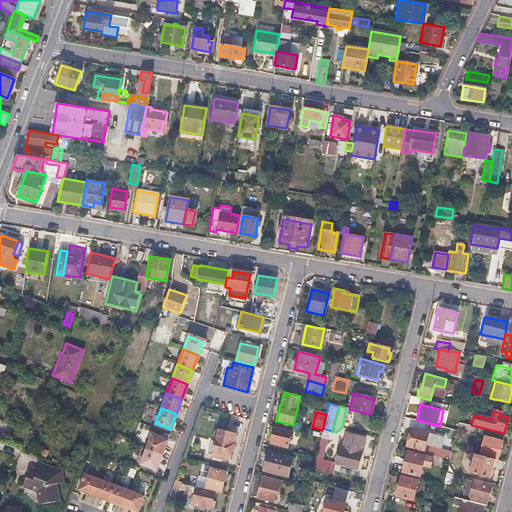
[(475,427),(458,423),(455,436),(460,437),(461,431),(473,435),(475,427)]
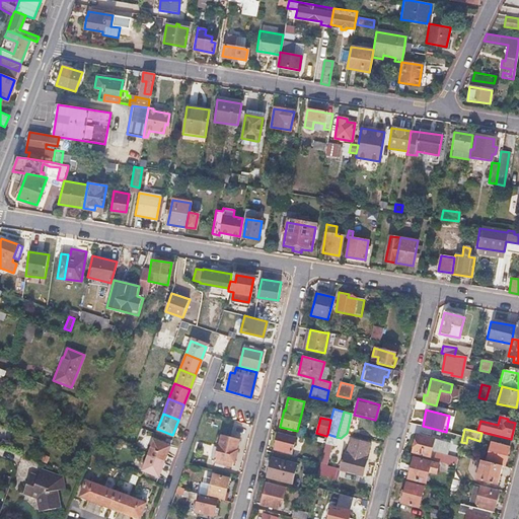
[(324,445),(319,465),(316,475),(336,480),(338,470),(323,466),(328,445),(334,446),(337,437),(327,434),(326,436),(324,445)]
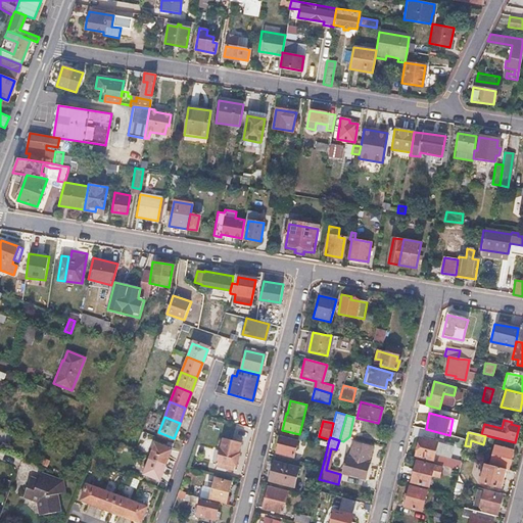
[(11,440),(6,438),(3,445),(8,447),(11,440)]
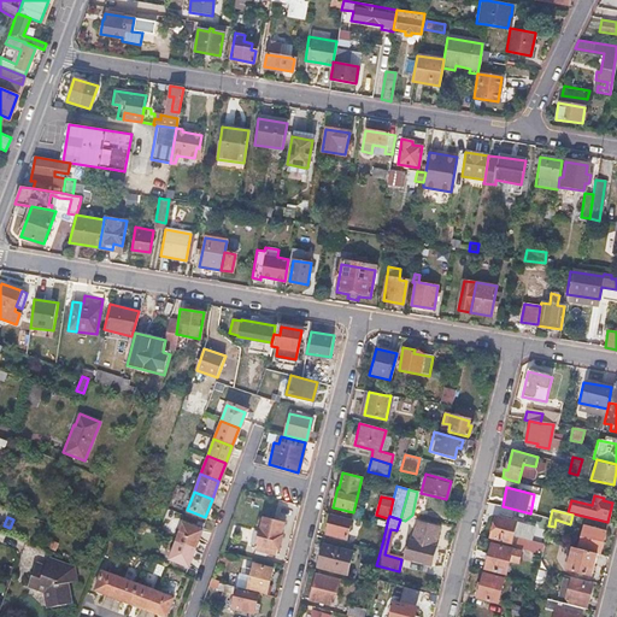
[(285,522),(264,517),(256,550),(276,554),(277,548),(280,548),(283,535),(281,535),(285,522)]
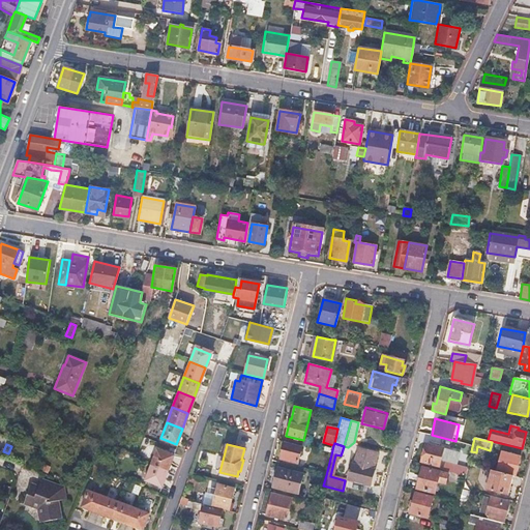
[(301,448),(284,444),(280,459),(297,463),(301,448)]
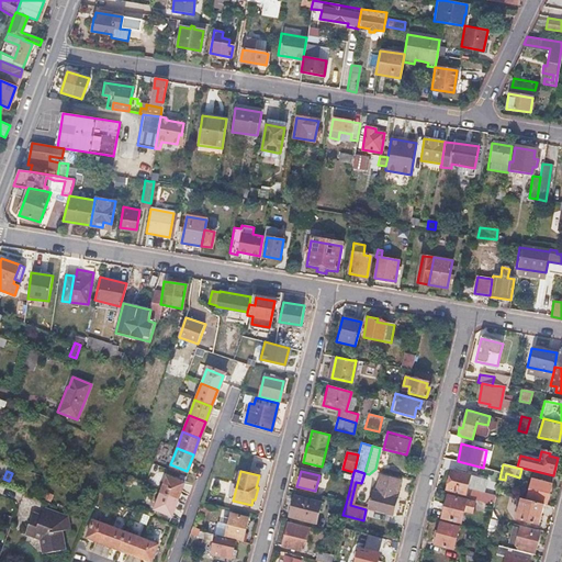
[(486,480),(450,471),(446,489),(464,494),(465,487),(483,492),(486,480)]
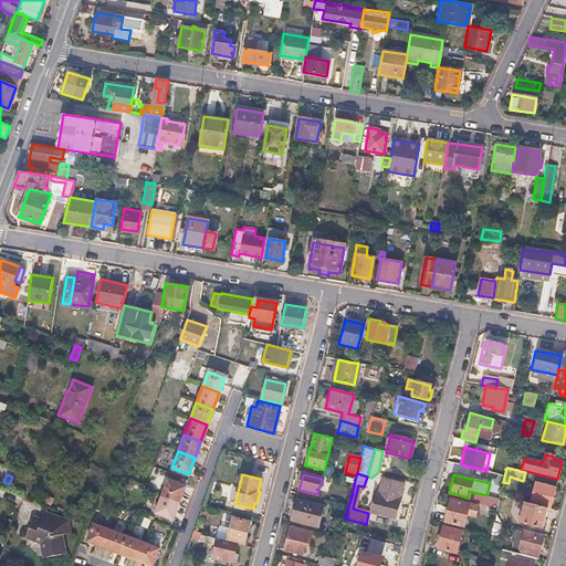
[(184,486),(167,480),(160,498),(177,503),(184,486)]
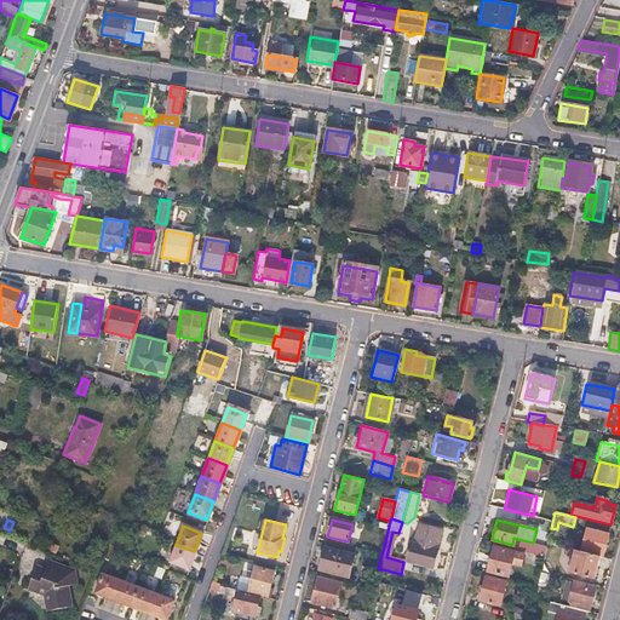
[(413,544),(408,543),(403,562),(431,568),(440,530),(418,526),(413,544)]
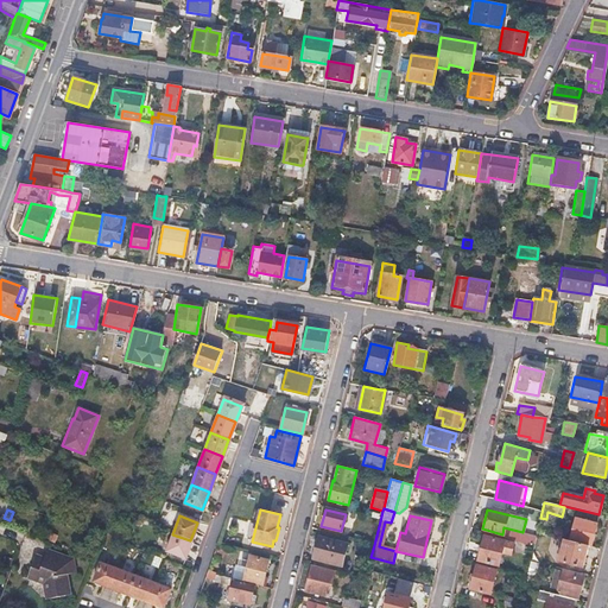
[(595,525),(574,519),(569,538),(590,544),(595,525)]
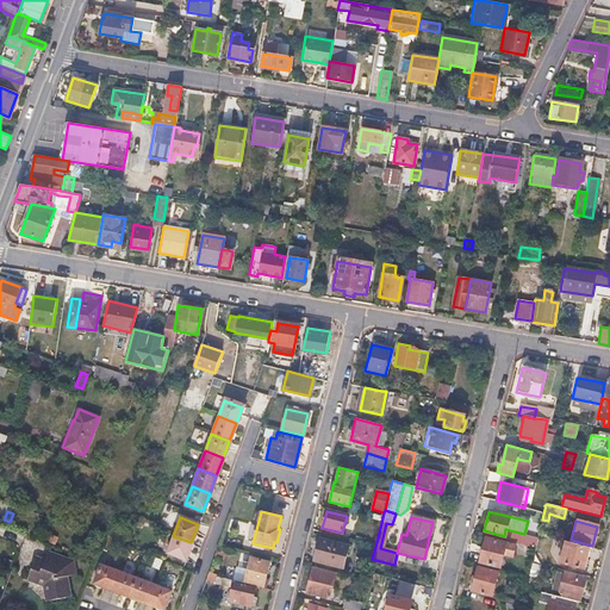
[(536,541),(511,534),(510,541),(535,547),(536,541)]
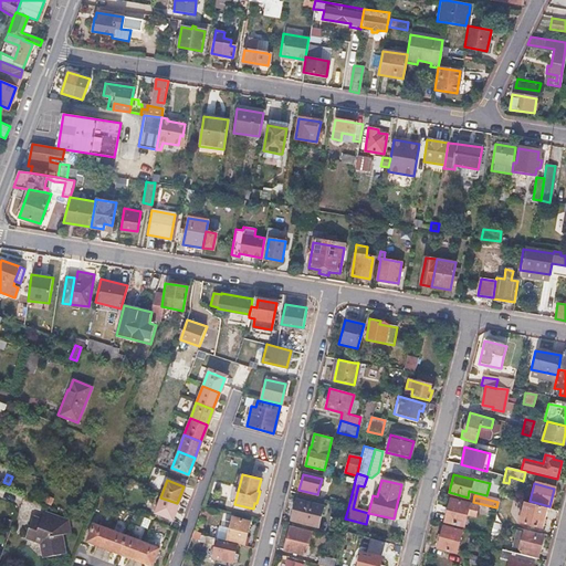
[(177,503),(160,498),(155,513),(171,520),(177,503)]
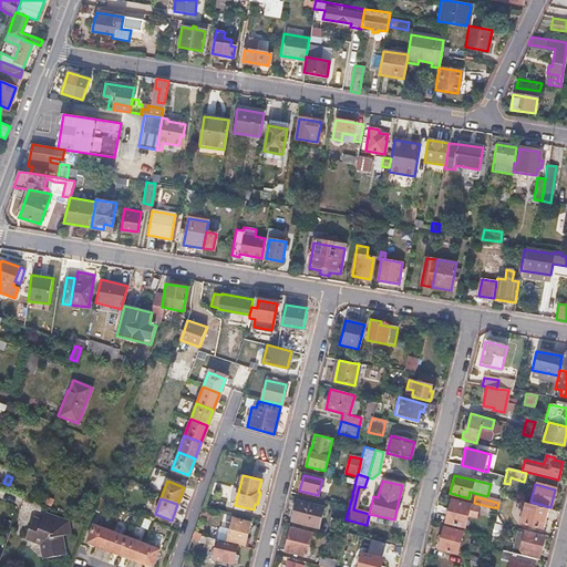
[(325,507),(297,501),(292,521),(319,528),(325,507)]
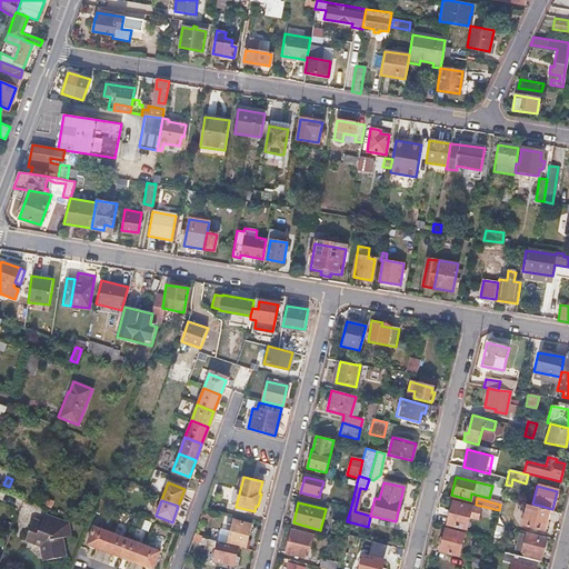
[(480,509),(452,502),(447,523),(466,529),(469,517),(477,519),(480,509)]
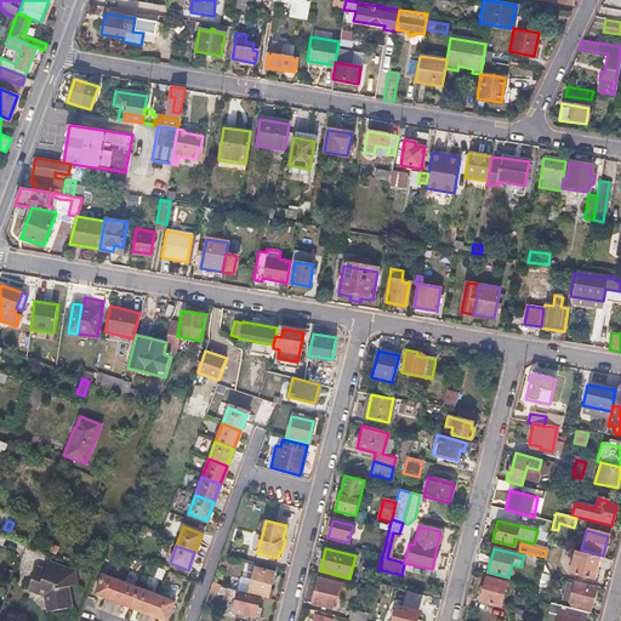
[(599,557),(574,551),(568,573),(593,579),(599,557)]
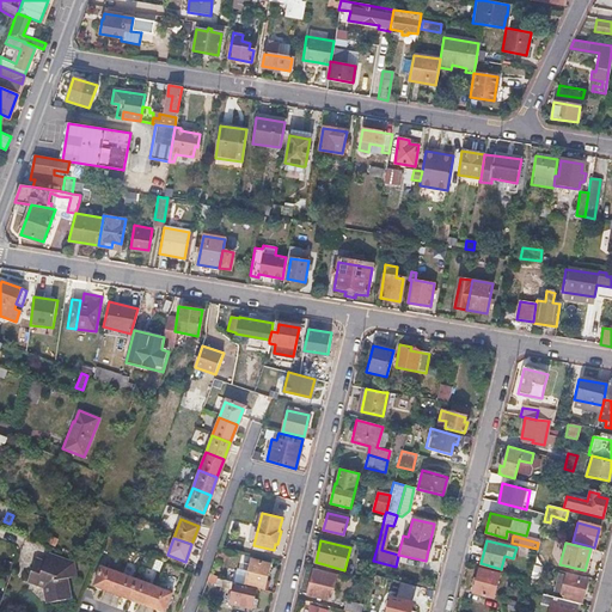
[(236,555),(220,551),(216,562),(233,565),(236,555)]
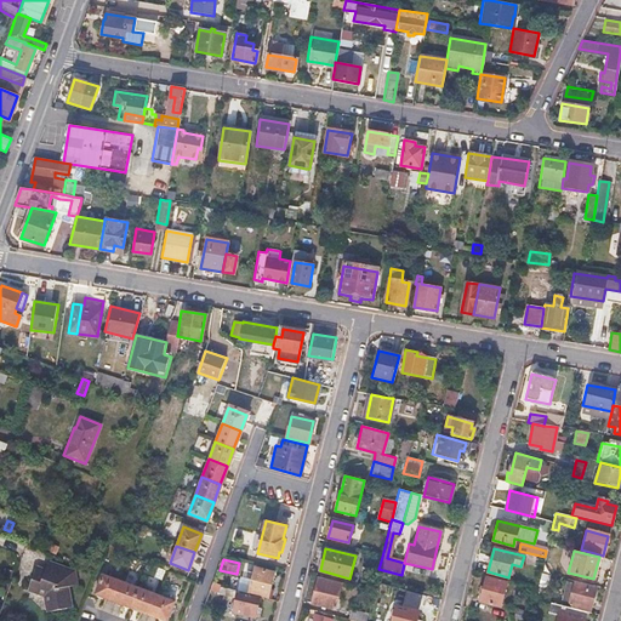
[(43,576),(33,573),(27,588),(44,594),(47,610),(56,609),(70,569),(47,560),(45,569),(43,576)]
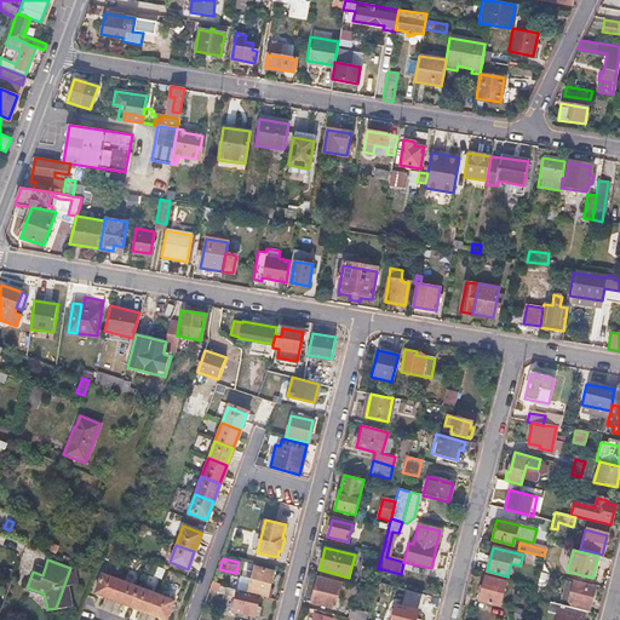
[(45,568),(35,564),(33,572),(42,575),(45,568)]
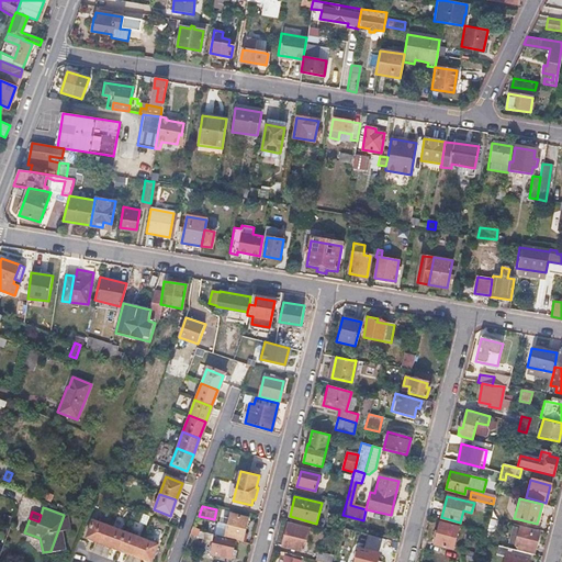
[(0,513),(0,520),(11,525),(13,518),(0,513)]
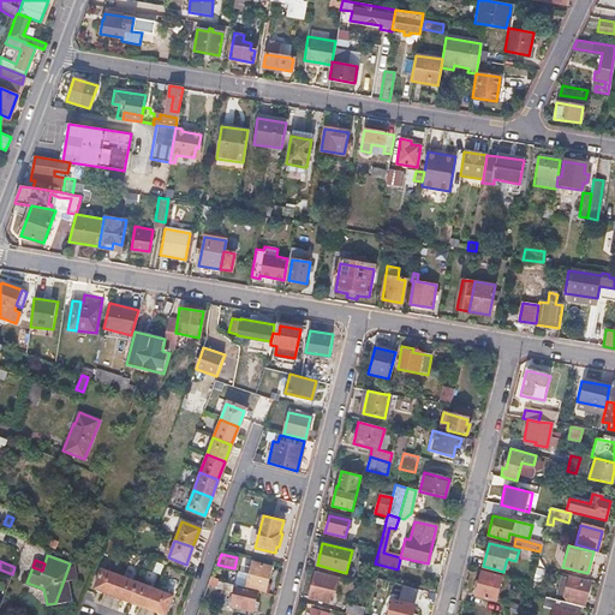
[(243,573),(249,575),(248,580),(242,579),(239,586),(264,593),(272,568),(252,562),(251,568),(245,567),(243,573)]
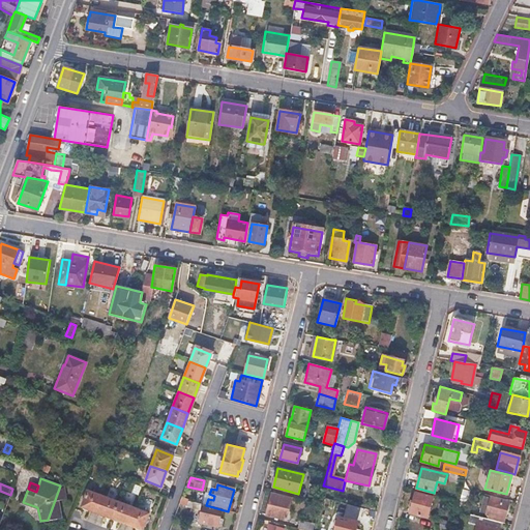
[(62,487),(60,486),(48,520),(60,517),(57,500),(64,498),(62,487)]
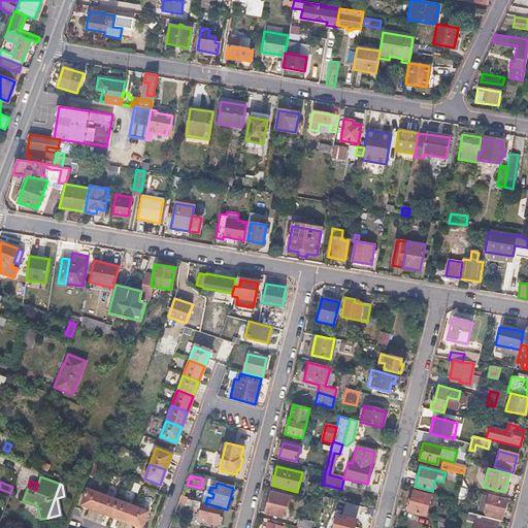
[(102,497),(86,491),(80,507),(96,513),(102,497)]
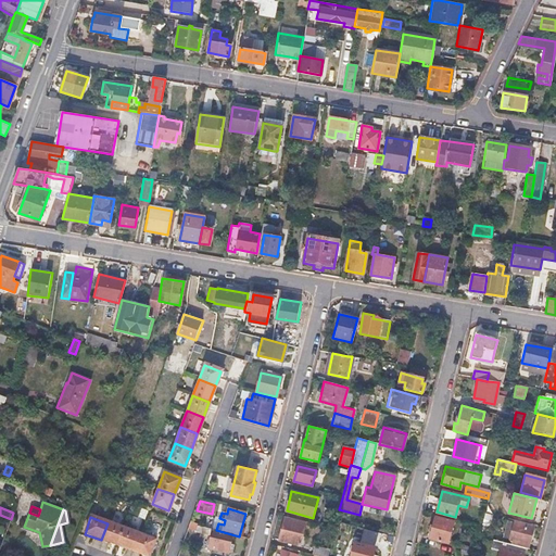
[(453,521),(436,517),(429,539),(447,543),(453,521)]
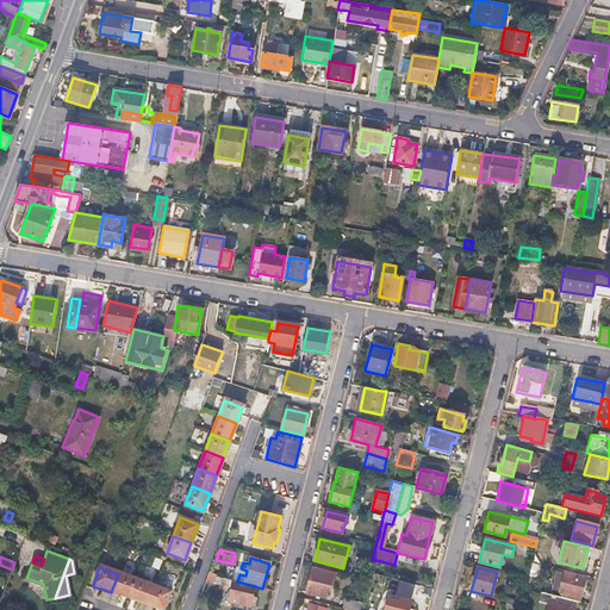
[(336,574),(312,568),(305,592),(329,598),(336,574)]
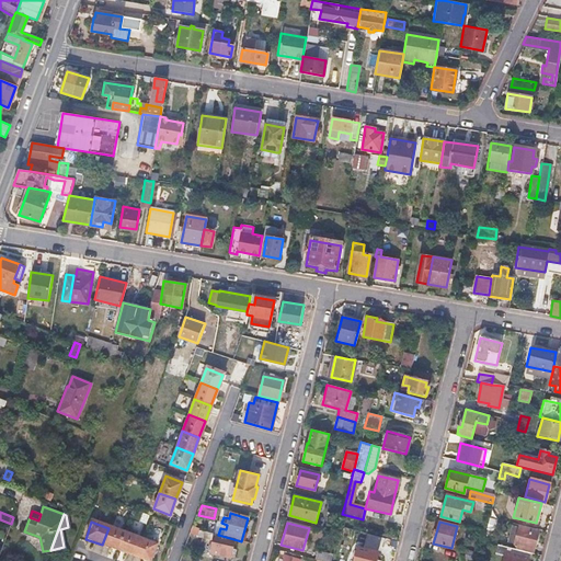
[(510,534),(516,536),(513,548),(529,552),(531,553),(537,533),(511,525),(510,534)]
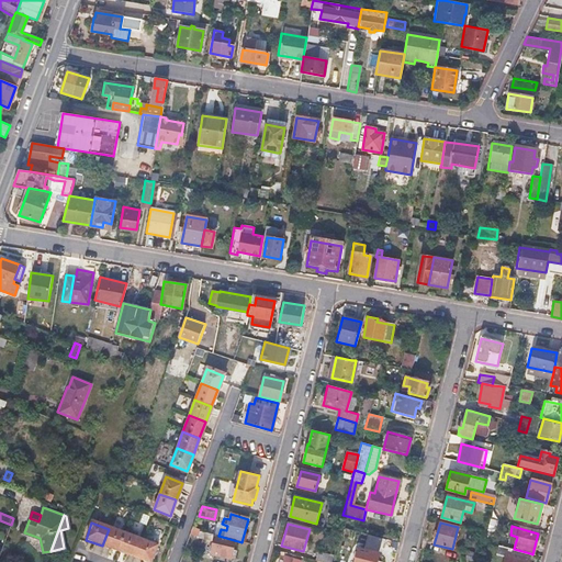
[(124,535),(109,529),(102,546),(119,552),(124,535)]
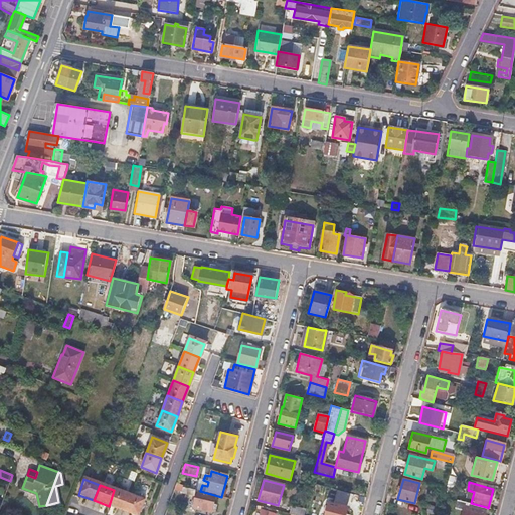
[(185,494),(197,497),(194,507),(211,512),(215,498),(198,494),(198,491),(187,488),(185,494)]
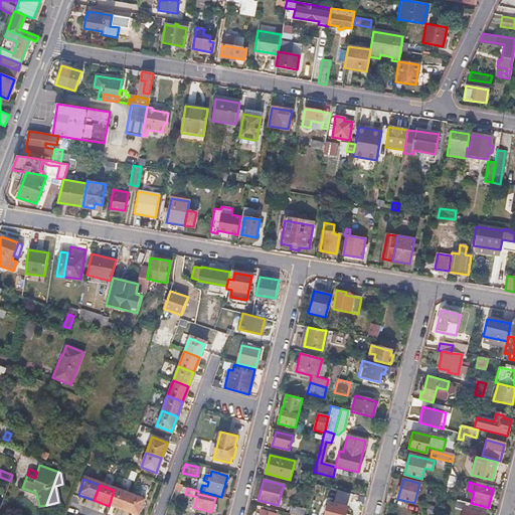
[(129,496),(114,490),(109,506),(123,511),(129,496)]
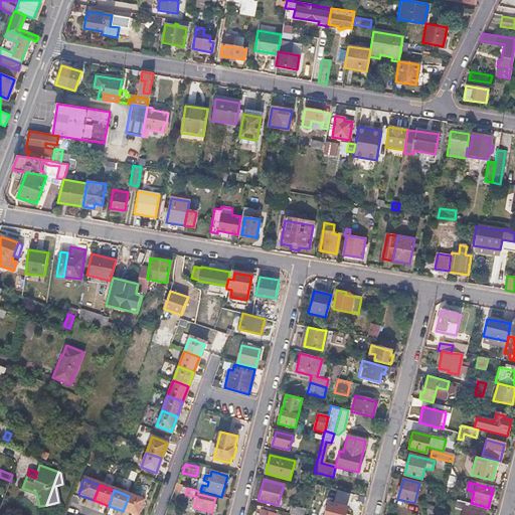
[(137,514),(143,501),(129,496),(123,511),(133,514),(137,514)]
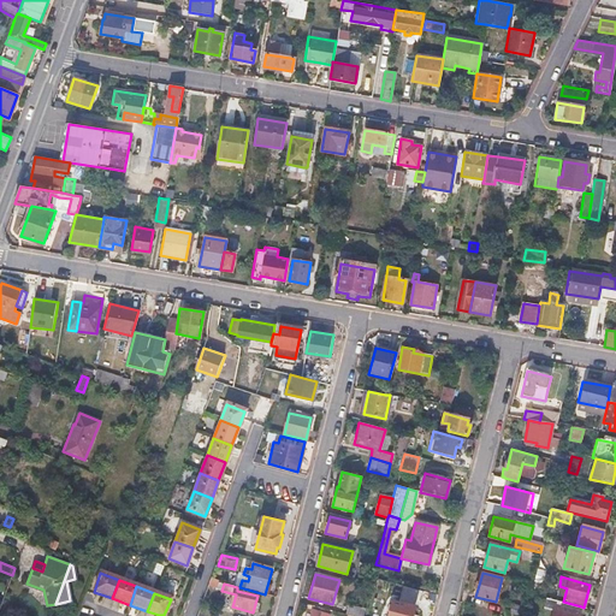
[(545,609),(552,611),(550,615),(579,615),(581,606),(563,602),(548,598),(545,609)]
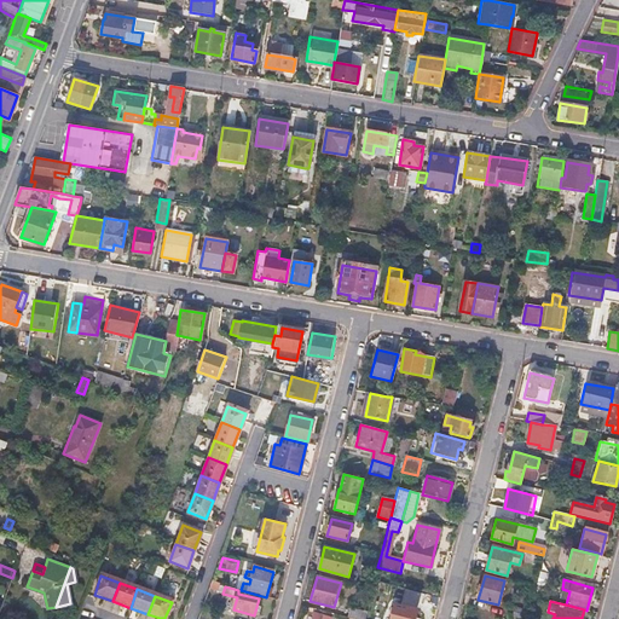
[(412,618),(416,608),(394,603),(389,618),(412,618)]
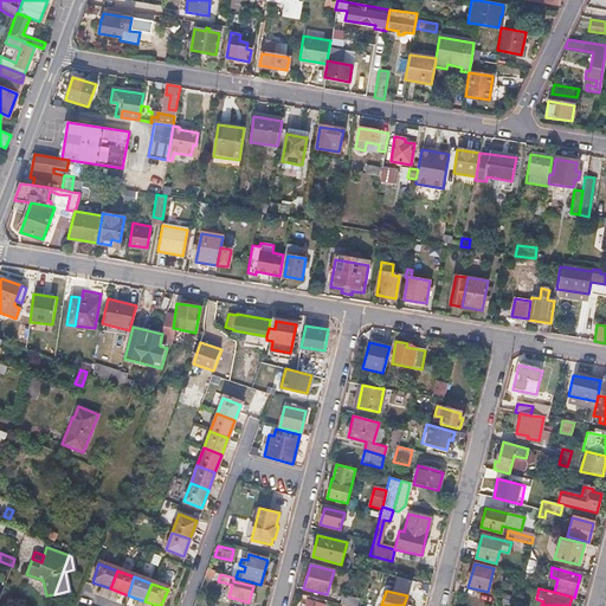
[(515,605),(517,598),(501,594),(498,603),(514,605),(515,605)]
